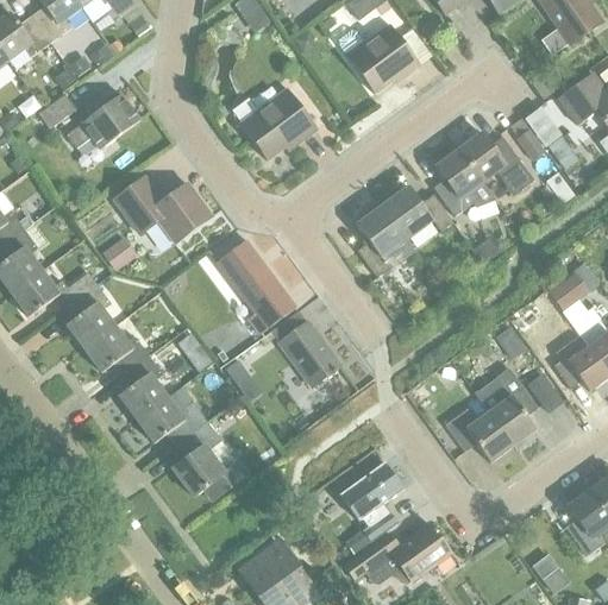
[(39,0),(44,6),(32,16),(52,42),(73,26),(67,19),(82,7),(76,0),(39,0)]
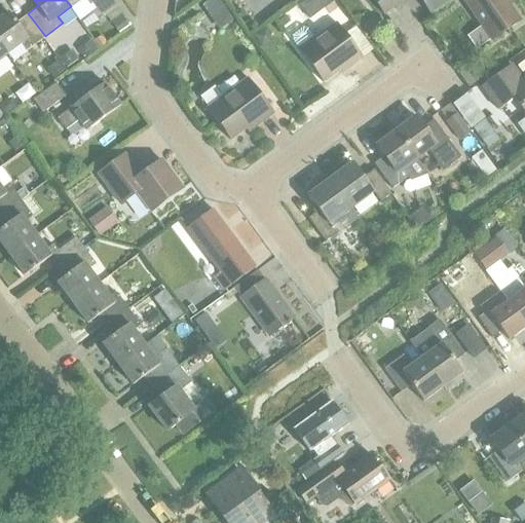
[(66,0),(71,6),(72,5),(80,17),(102,4),(107,11),(118,4),(115,0),(66,0)]
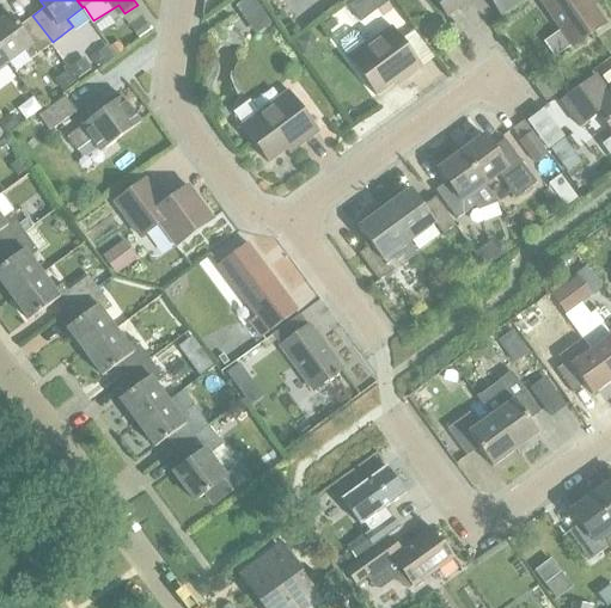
[(305,13),(325,0),(299,0),(298,1),(305,13)]
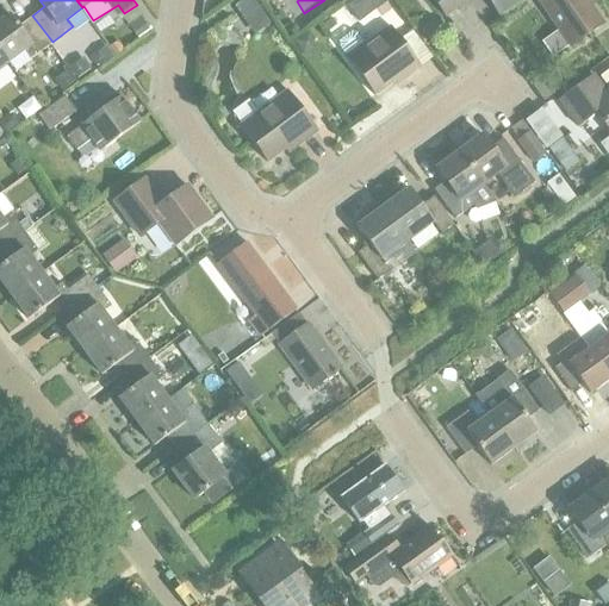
[(356,0),(364,14),(396,1),(395,0),(356,0)]
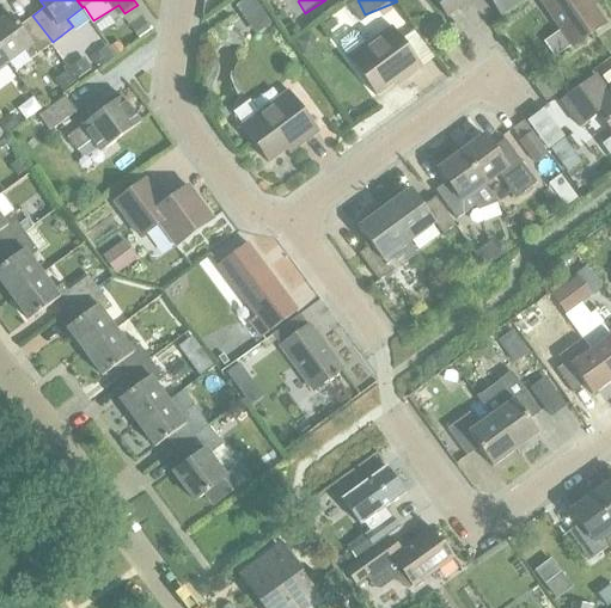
[(437,0),(447,14),(468,0),(437,0)]
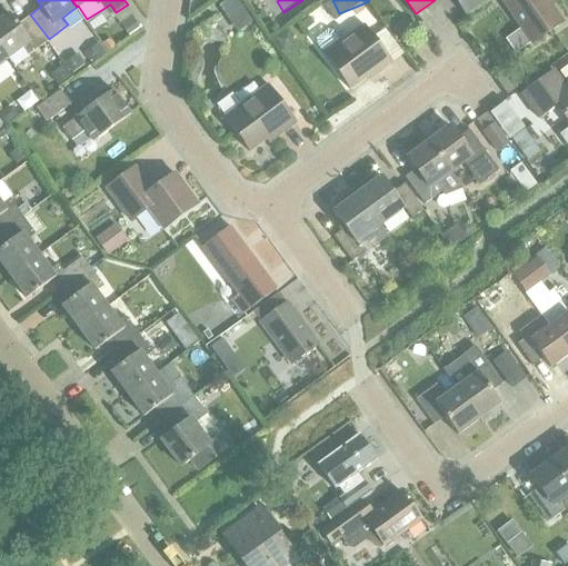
[(456,0),(466,13),(484,0),(456,0)]
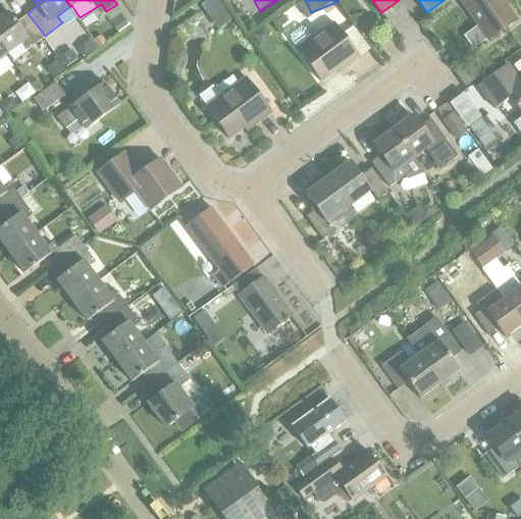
[(463,0),(489,38),(516,18),(503,0),(463,0)]
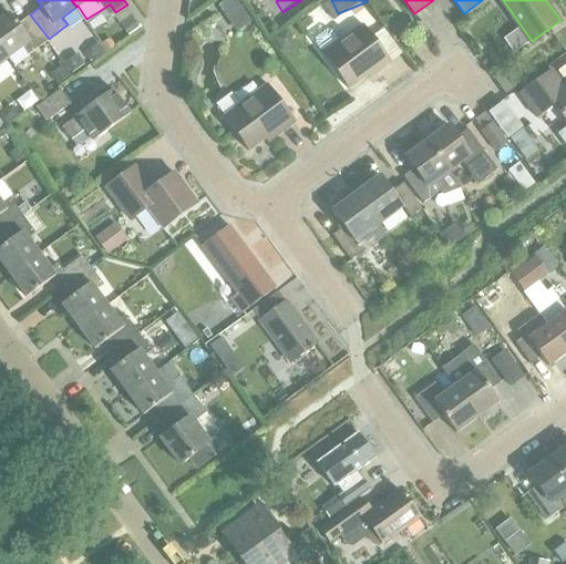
[(10,11),(0,18),(0,44),(9,57),(24,45),(30,52),(49,39),(30,14),(18,22),(10,11)]
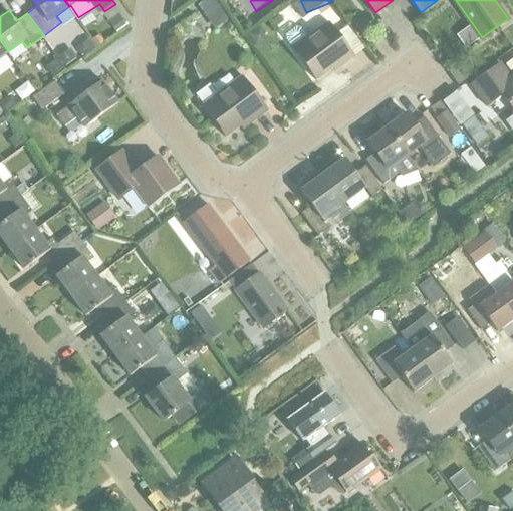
[(344,26),(361,49),(370,42),(353,19),(344,26)]
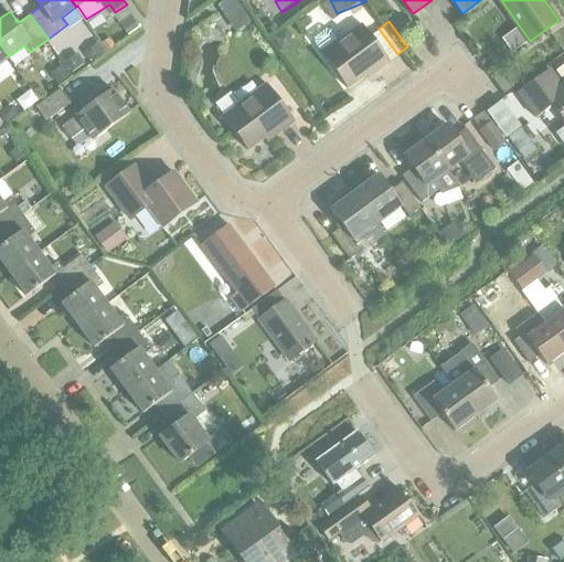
[(322,52),(348,86),(374,66),(376,70),(391,60),(362,22),(339,39),(331,29),(327,27),(314,36),(315,42),(322,52)]
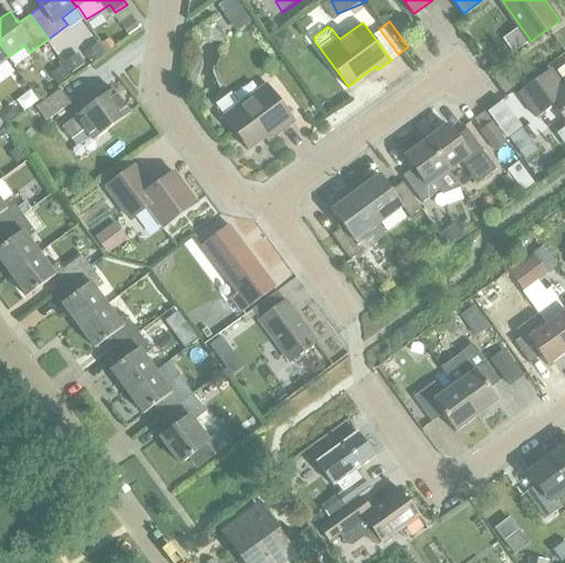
[(70,50),(77,65),(91,59),(83,43),(70,50)]
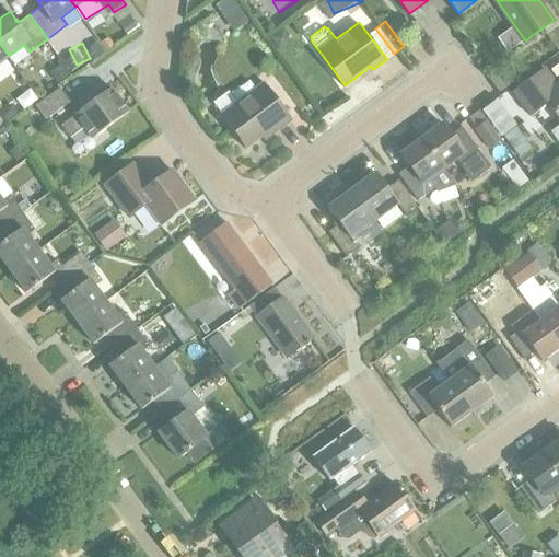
[(548,103),(558,118),(558,81),(557,82),(546,66),(513,90),(532,115),(548,103)]
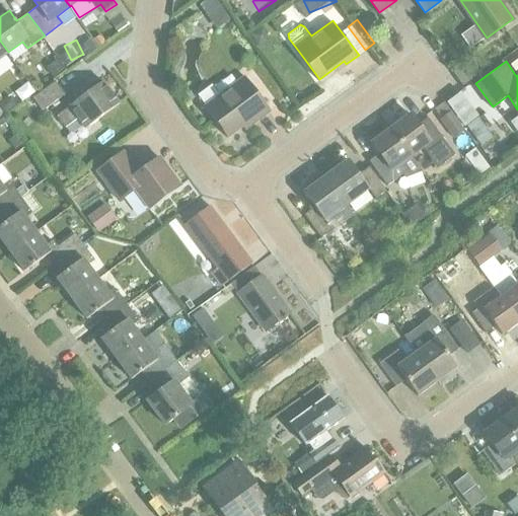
[(254,122),(271,109),(245,75),(205,104),(228,136),(252,118),(254,122)]
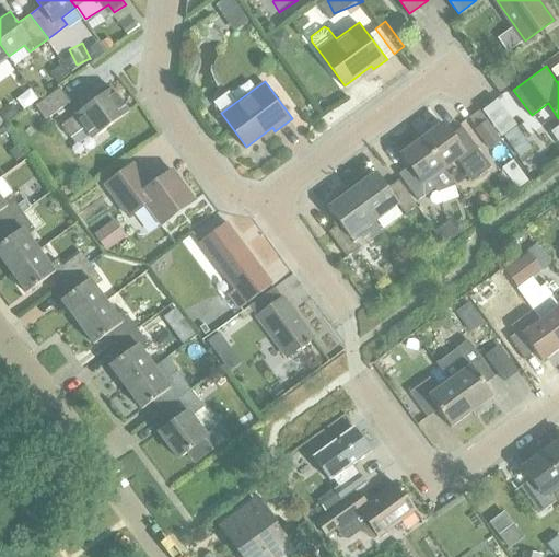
[(38,82),(23,90),(30,103),(45,95),(38,82)]
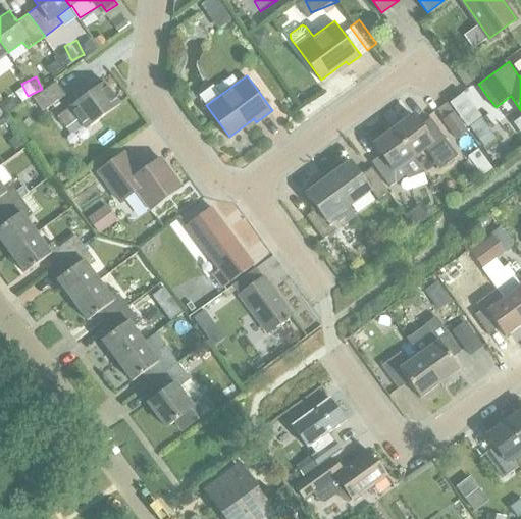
[(34,97),(43,110),(66,93),(56,80),(34,97)]
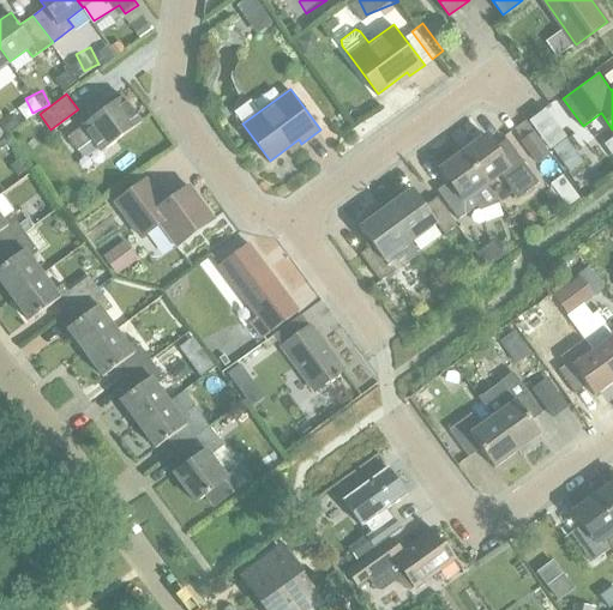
[(67,134),(77,149),(92,138),(101,150),(142,120),(122,94),(67,134)]
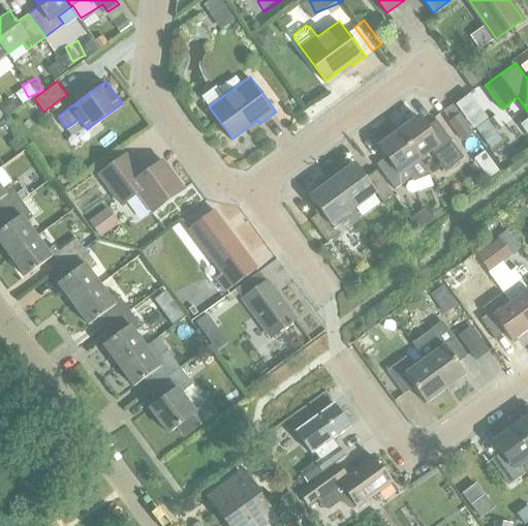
[(456,102),(473,128),(488,117),(470,92),(456,102)]
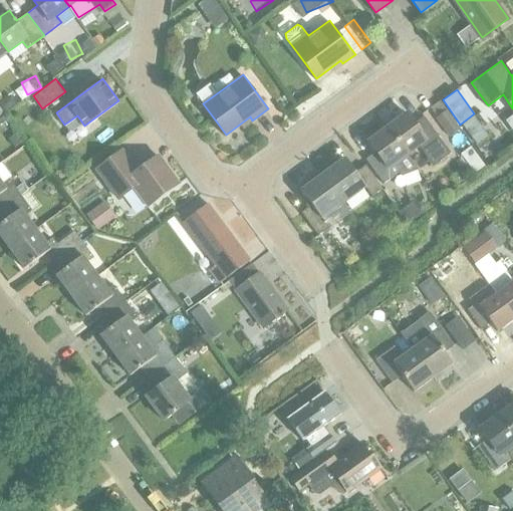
[(437,116),(451,135),(460,128),(447,109),(437,116)]
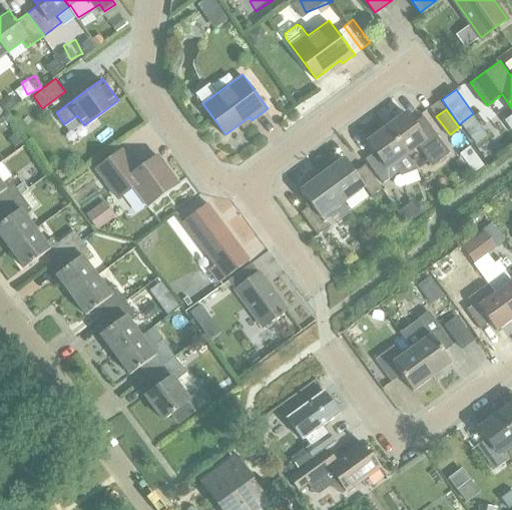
[(406,111),(387,125),(407,153),(419,144),(423,149),(422,149),(427,156),(427,155),(432,161),(438,157),(439,159),(450,151),(424,114),(414,121),(406,111)]
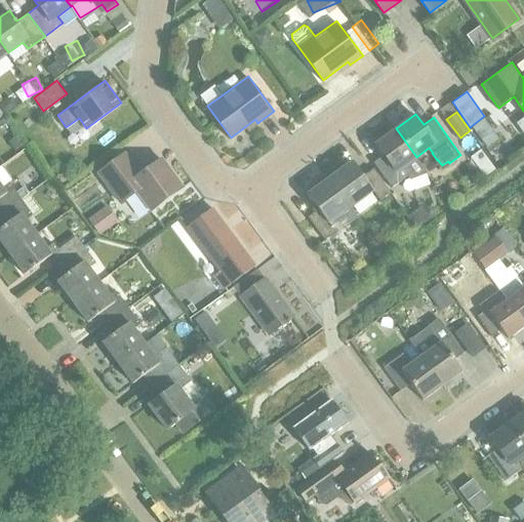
[(416,157),(396,128),(375,143),(384,154),(374,161),(393,186),(407,174),(410,178),(428,172),(416,157)]
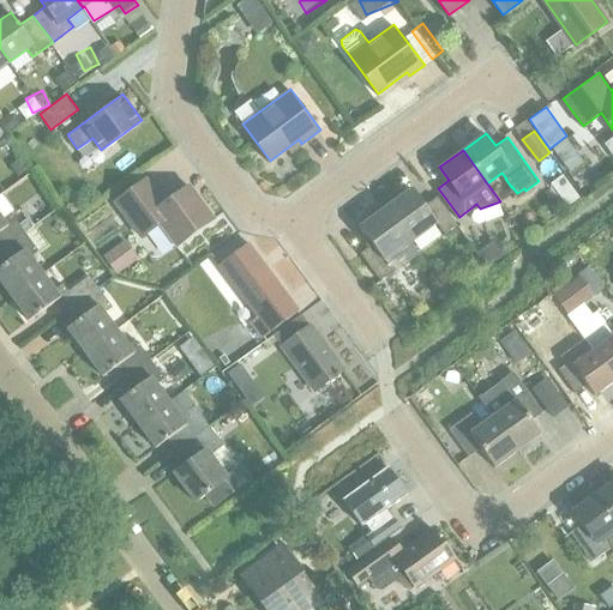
[(25,205),(47,186),(31,167),(8,187),(25,205)]
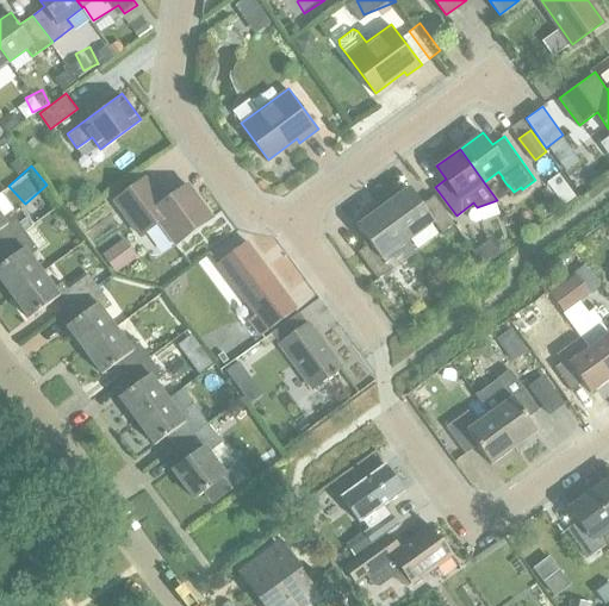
[(569,200),(583,188),(565,166),(551,176),(569,200)]
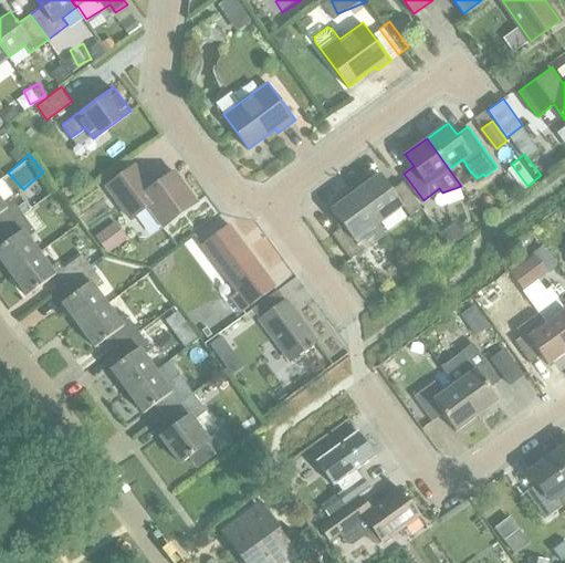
[(106,185),(131,217),(147,205),(163,226),(197,200),(175,170),(152,187),(135,165),(106,185)]
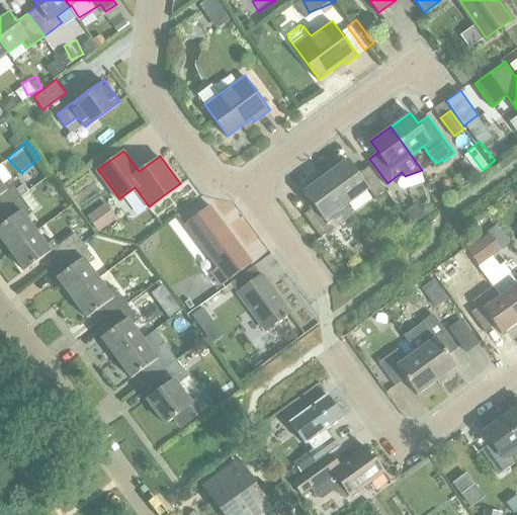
[(348,158),(326,174),(347,203),(368,187),(375,196),(385,188),(368,165),(358,172),(348,158)]
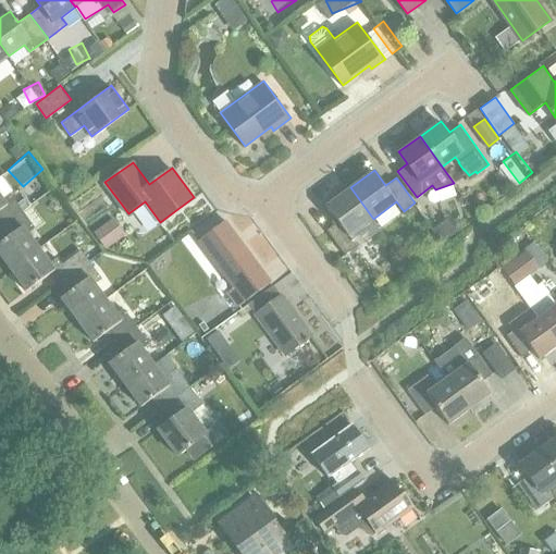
[(0,175),(0,225),(24,209),(11,192),(12,191),(1,175),(0,175)]
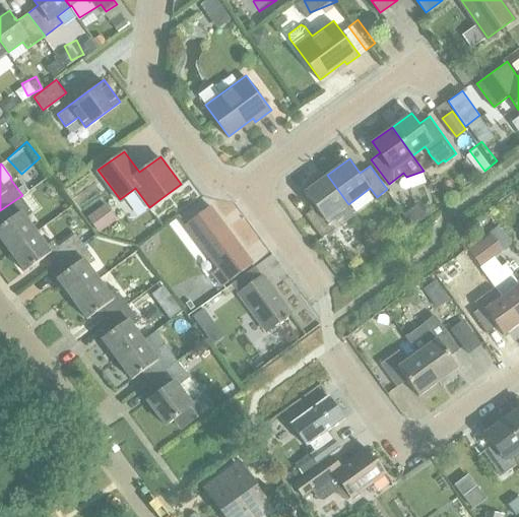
[(327,175),(305,191),(315,206),(306,213),(323,237),(333,230),(326,220),(348,204),(327,175)]
